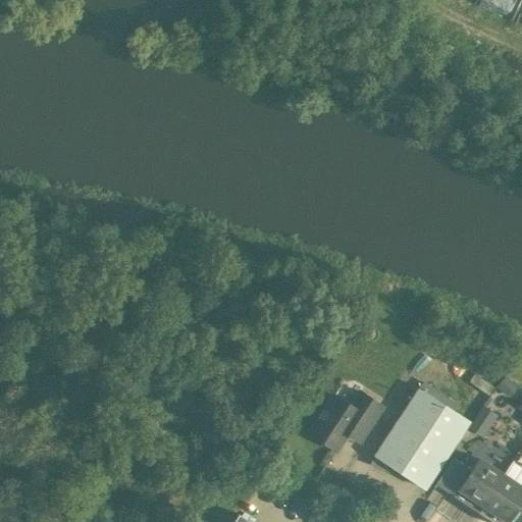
[(496,385),(507,395),(516,385),(506,375),(496,385)]
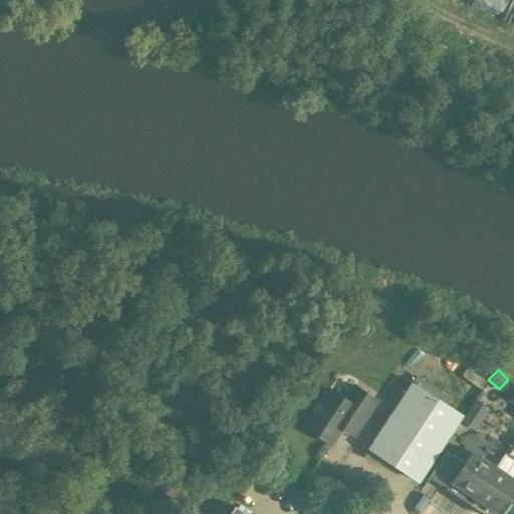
[(412,381),(367,448),(363,458),(400,470),(418,482),(462,415),(412,381)]
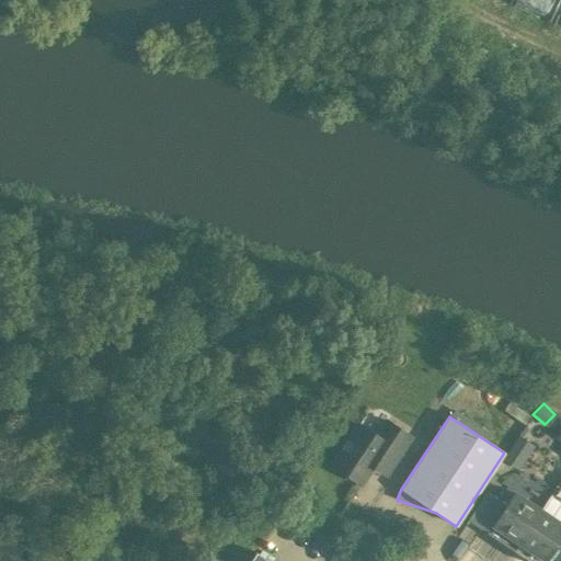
[(371,434),(358,425),(331,466),(359,484),(381,450),(395,459),(409,436),(386,421),(378,432),(371,434)]
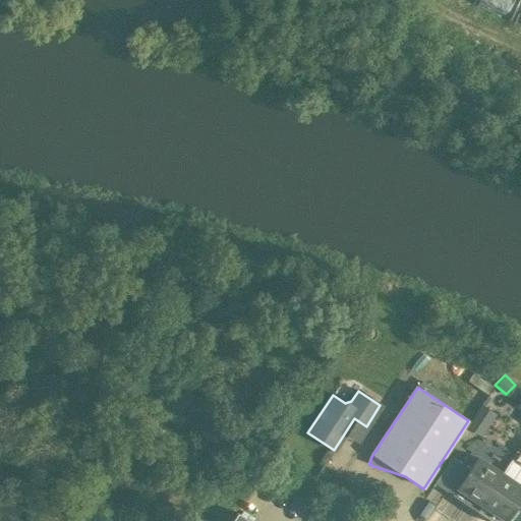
[(480,405),(468,423),(482,432),(495,413),(480,405)]
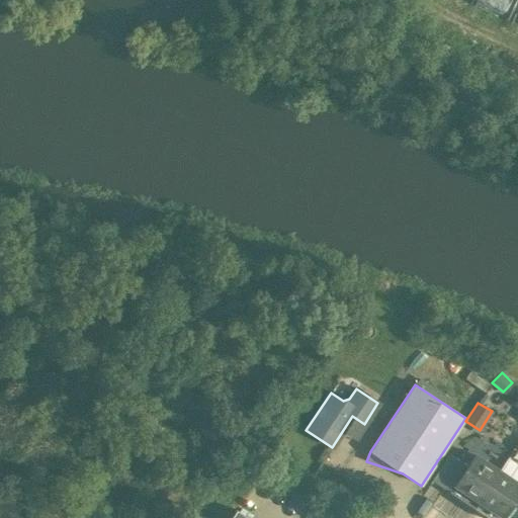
[(448,492),(473,508),(498,471),(477,456),(469,467),(449,454),(437,470),(456,484),(450,492),(448,491),(448,492)]
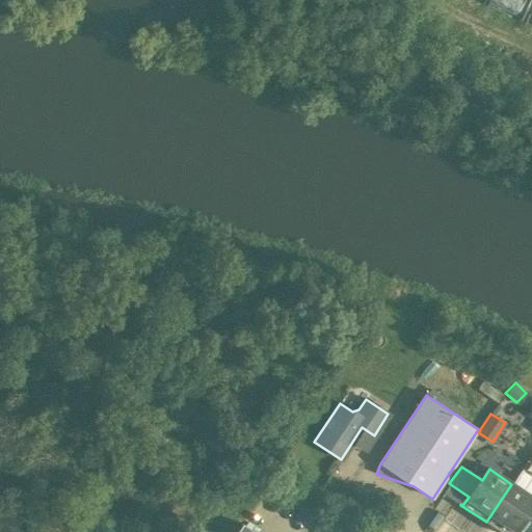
[(531,477),(521,470),(511,484),(486,522),(501,531),(513,531),(531,505),(531,497),(531,496),(531,477)]
